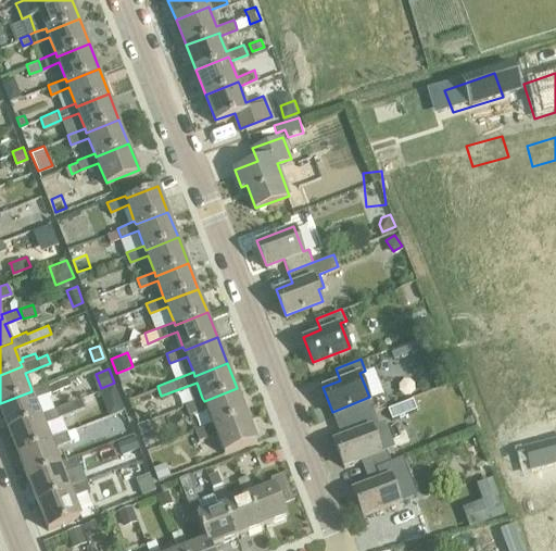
[(128,368),(117,373),(122,382),(131,377),(128,368)]
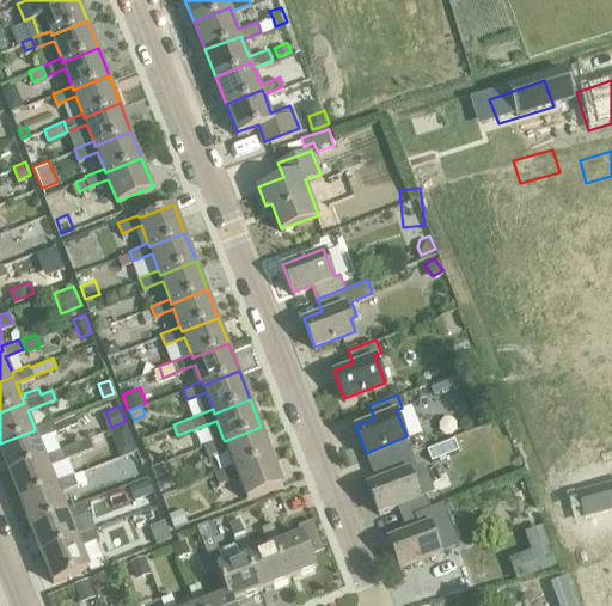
[(73,412),(51,422),(55,429),(55,430),(77,422),(73,412)]
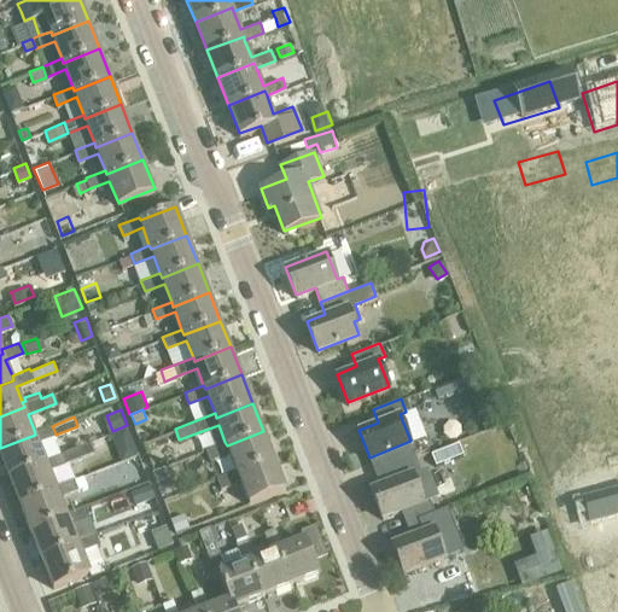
[(0,448),(0,454),(9,477),(46,462),(45,458),(38,441),(56,433),(52,426),(51,423),(34,430),(35,435),(0,448)]
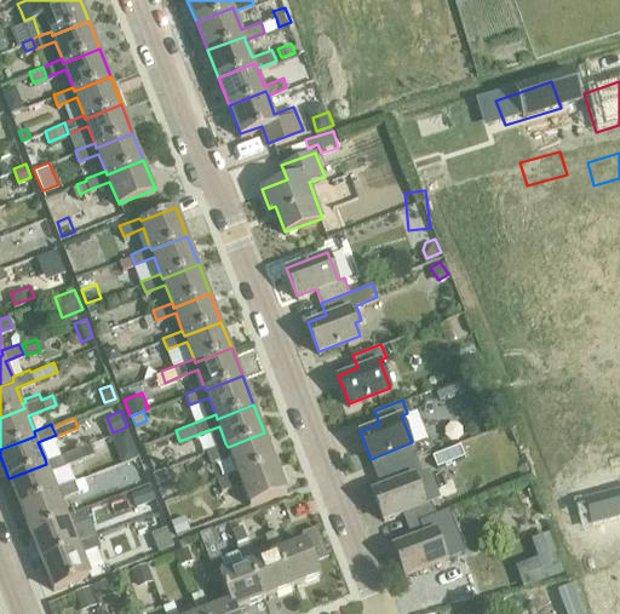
[(236,471),(237,475),(275,460),(264,432),(228,447),(225,443),(206,451),(211,460),(230,453),(236,471)]
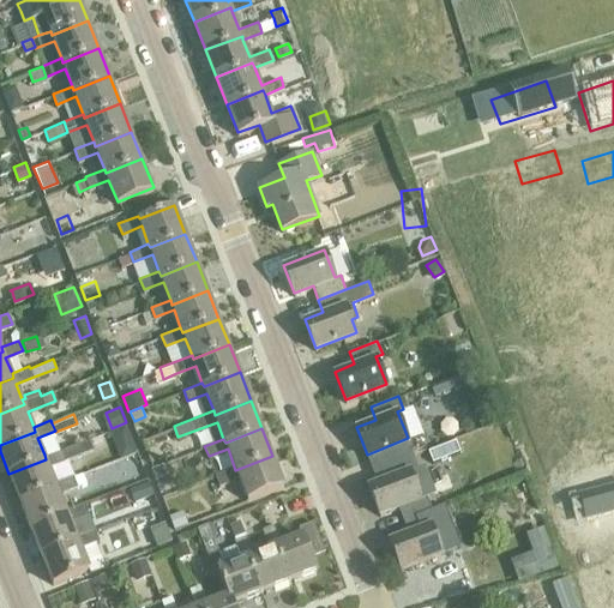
[(89,438),(79,443),(83,452),(92,447),(89,438)]
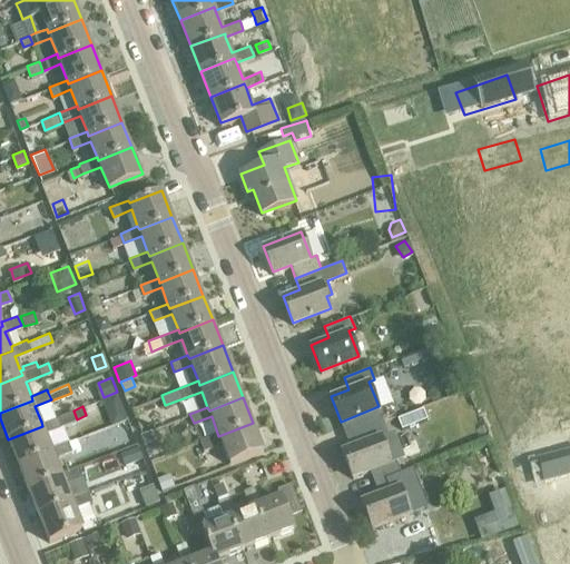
[(423,408),(397,417),(402,428),(426,418),(423,408)]
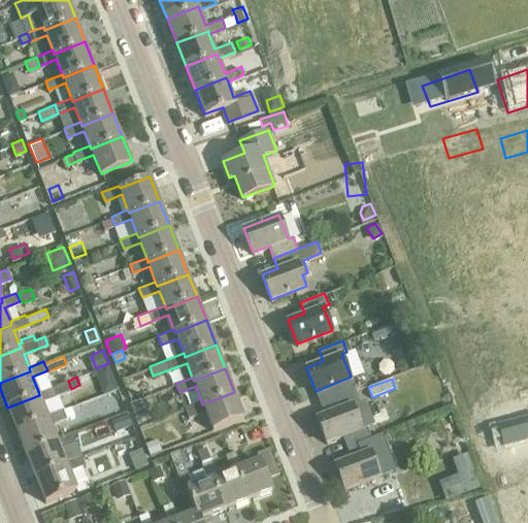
[(7,407),(35,477),(67,464),(65,460),(60,446),(74,439),(71,430),(56,436),(51,423),(66,417),(74,414),(71,404),(62,409),(47,415),(41,400),(71,389),(68,381),(67,380),(54,385),(38,391),(39,395),(7,407)]
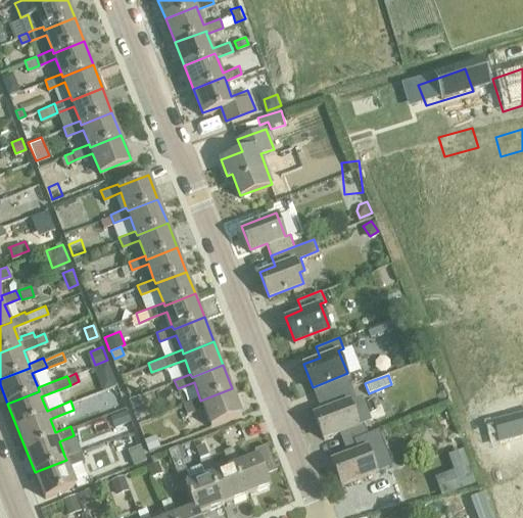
[(200,401),(199,397),(183,404),(187,413),(203,407),(210,425),(241,413),(232,388),(200,401)]
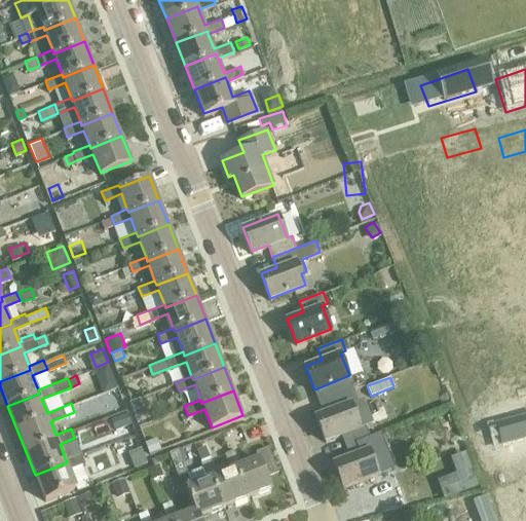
[(140,396),(129,400),(134,409),(143,406),(140,396)]
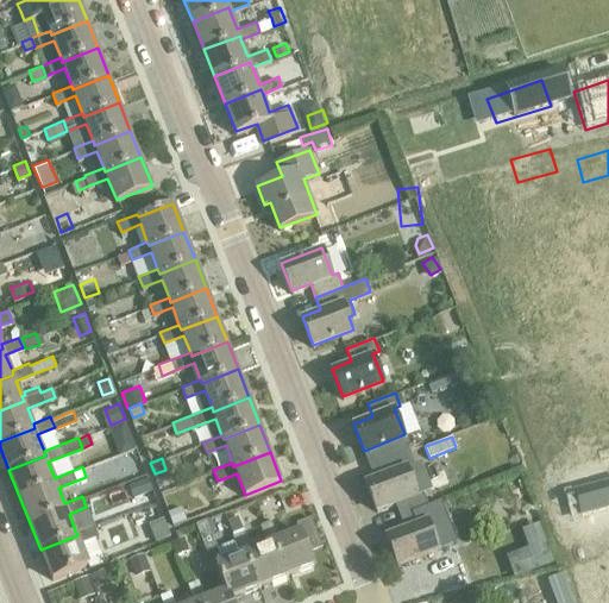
[(394,501),(400,515),(427,504),(427,503),(440,498),(437,485),(422,491),(416,494),(405,465),(364,481),(376,508),(394,501)]
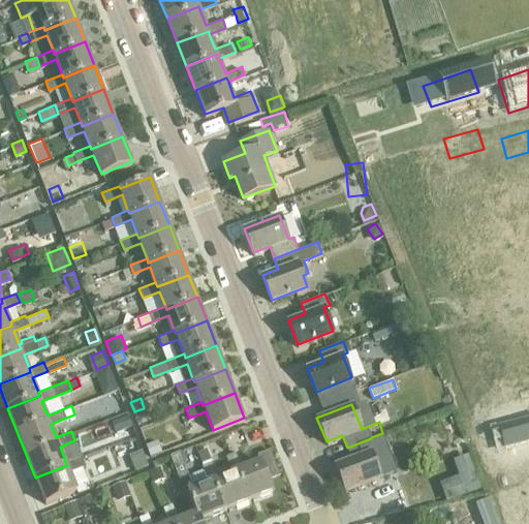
[(128,412),(112,419),(116,429),(132,424),(128,412)]
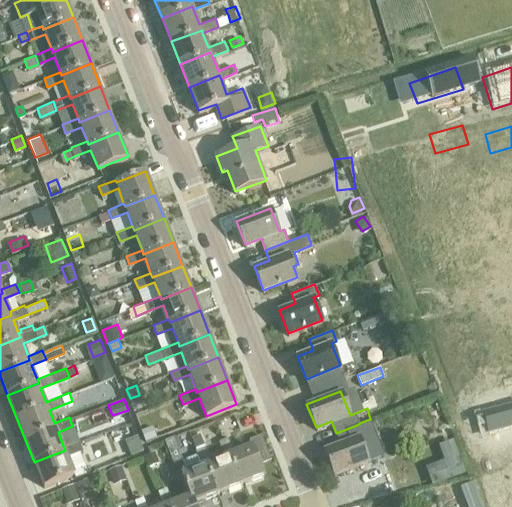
[(511,402),(482,411),(488,431),(511,424),(511,402)]
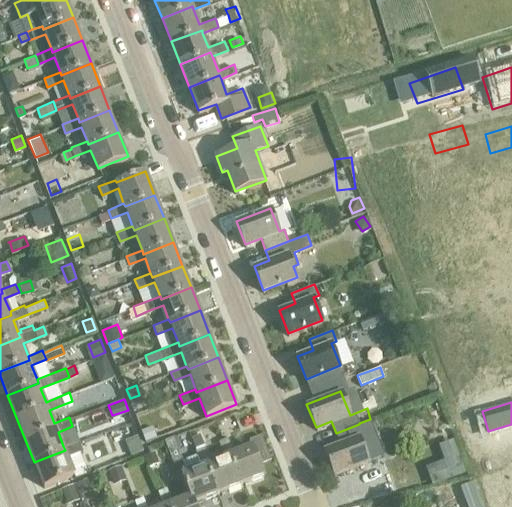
[(151,424),(140,428),(144,439),(156,435),(151,424)]
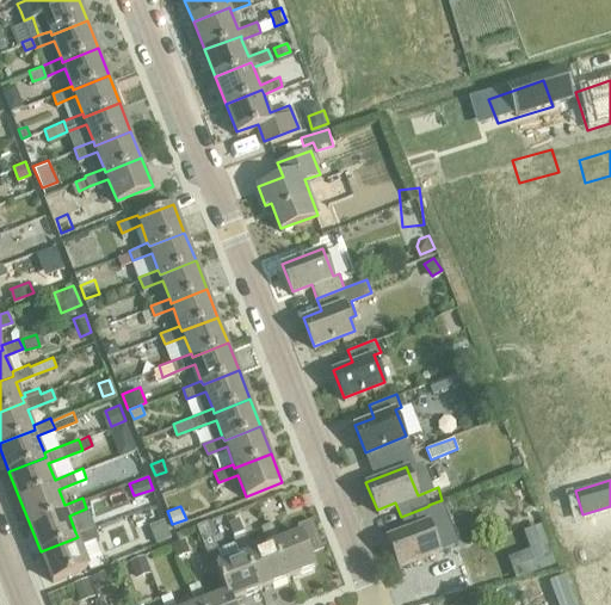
[(429,506),(401,517),(406,528),(387,535),(399,565),(439,548),(429,520),(434,518),(429,506)]
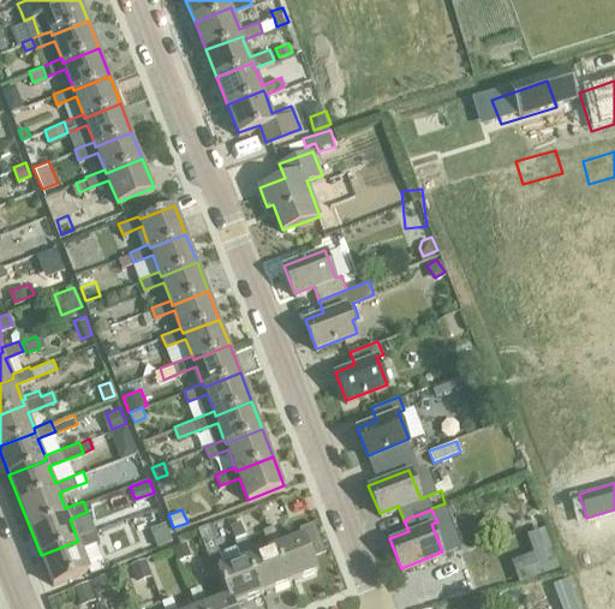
[(239,520),(228,524),(234,541),(245,536),(243,533),(244,532),(239,520)]
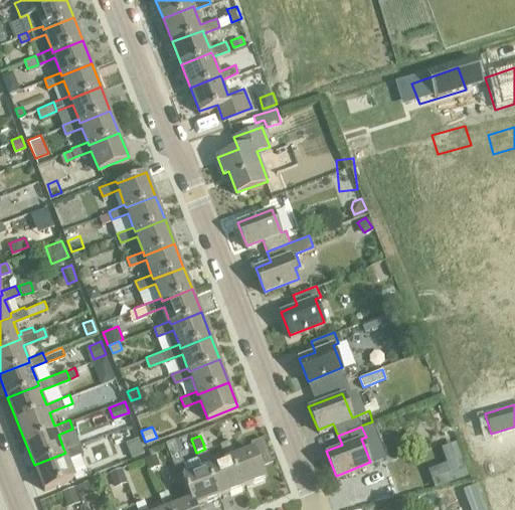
[(219,443),(226,459),(229,457),(241,487),(266,477),(261,467),(273,462),(262,436),(249,441),(252,448),(235,455),(228,440),(219,443)]
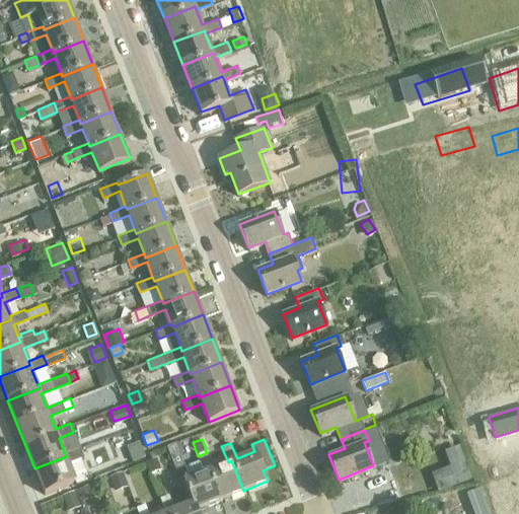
[(140,442),(124,448),(128,461),(145,455),(140,442)]
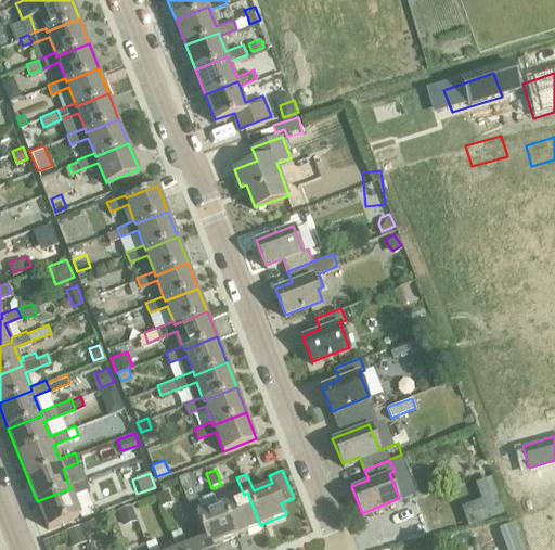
[(71,488),(37,501),(48,527),(80,514),(73,494),(89,487),(85,477),(68,484),(71,488)]
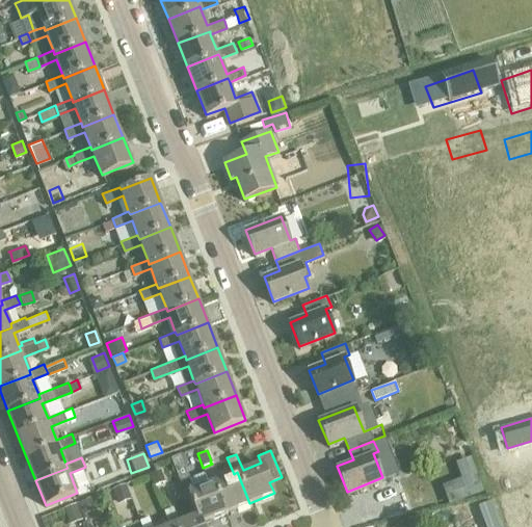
[(189,494),(197,515),(198,515),(202,523),(225,514),(213,482),(210,483),(194,490),(188,474),(185,464),(175,467),(179,477),(186,495),(189,494)]
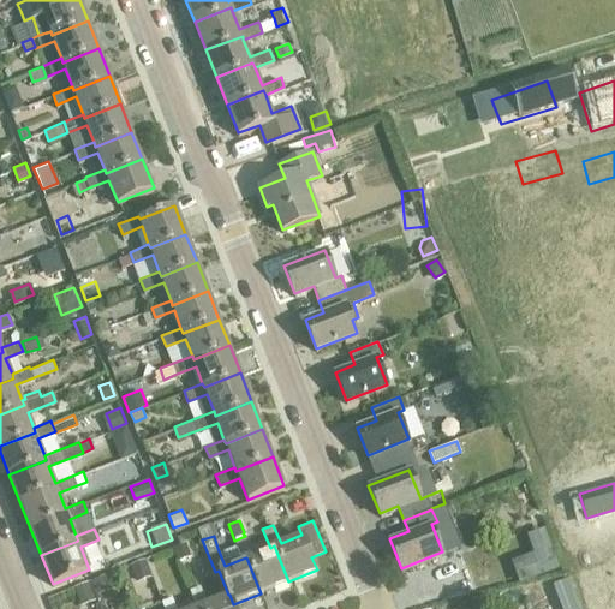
[(234,541),(243,559),(246,557),(261,593),(288,581),(274,545),(270,548),(252,555),(245,536),(234,541)]
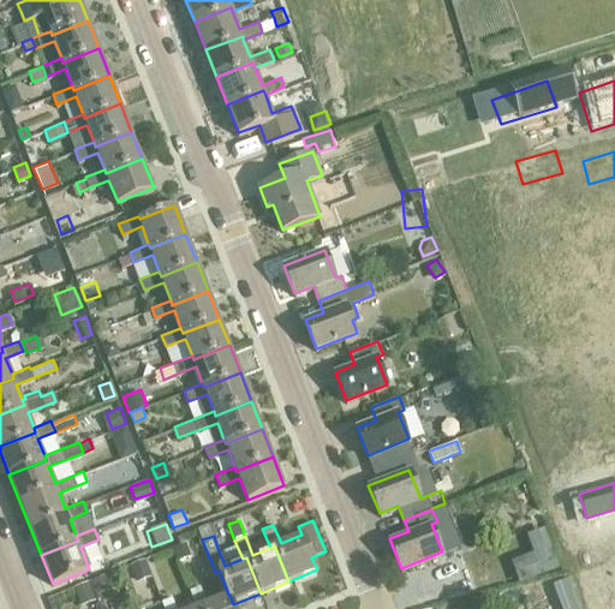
[(185,541),(172,545),(177,557),(190,553),(185,541)]
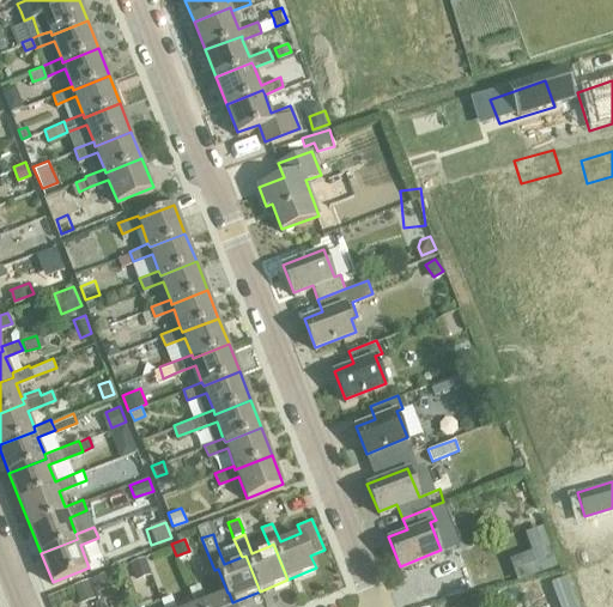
[(144,556),(132,560),(138,577),(150,571),(144,556)]
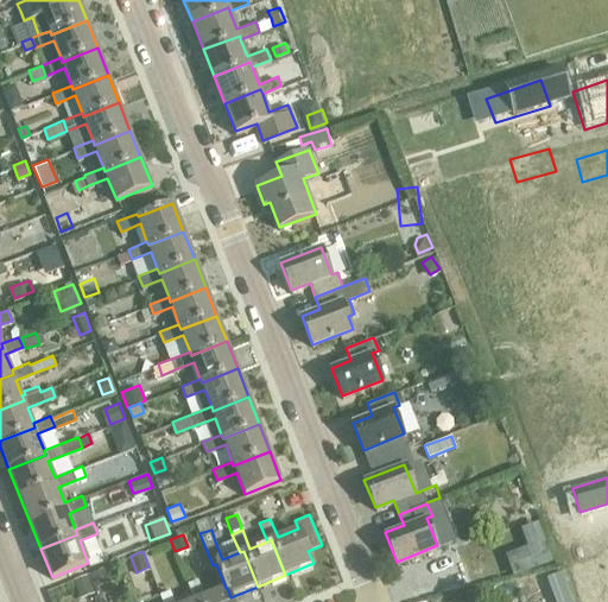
[(107,565),(92,571),(97,584),(112,578),(107,565)]
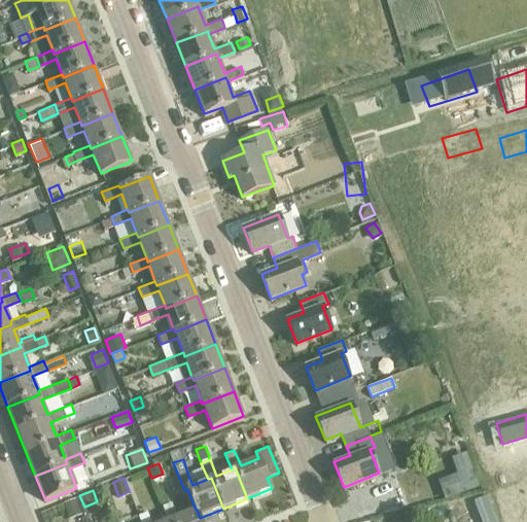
[(76,496),(65,501),(70,516),(82,511),(76,496)]
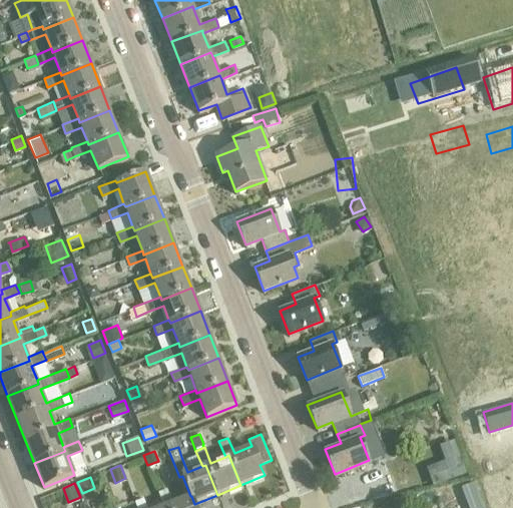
[(158,492),(164,507),(167,505),(167,507),(195,507),(194,504),(191,496),(190,496),(172,503),(166,489),(158,492)]
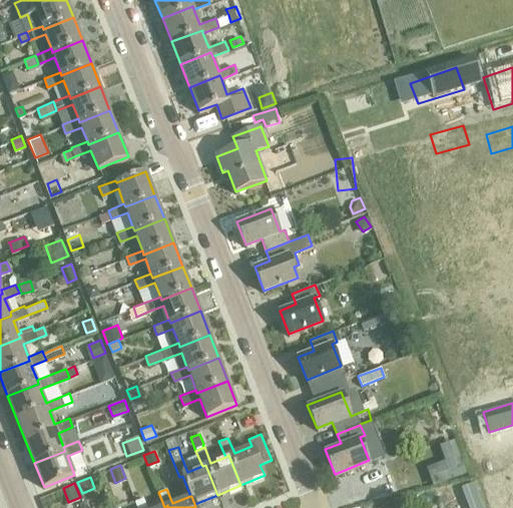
[(336,507),(366,507),(367,507),(363,493),(334,500),(336,507)]
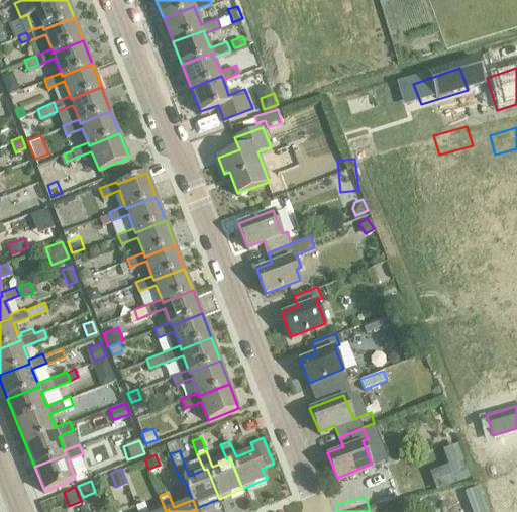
[(135,505),(138,511),(169,511),(169,509),(166,511),(162,511),(148,511),(144,502),(135,505)]
